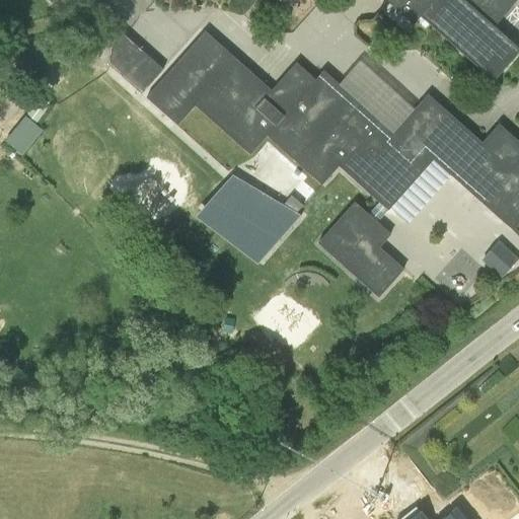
[(388,4),(382,12),(402,30),(410,23),(412,25),(420,16),(493,81),(518,51),(493,27),(516,0),(387,0),(386,2),(388,4)]
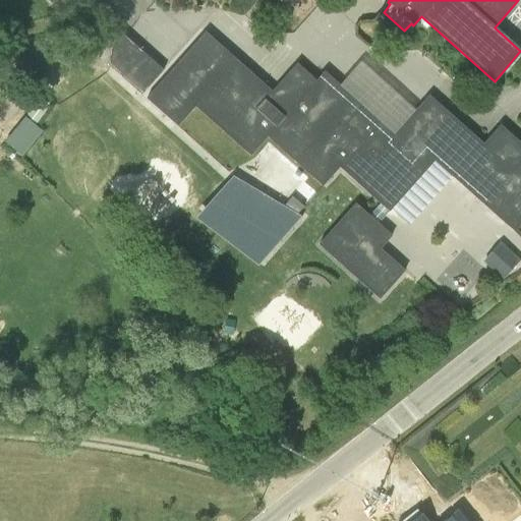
[(206,32),(146,99),(177,126),(194,106),(250,156),(267,136),(322,186),(339,167),(380,204),(369,216),(354,204),(319,244),(380,299),(404,271),(380,248),(392,236),(378,224),(391,209),(409,225),(453,177),(514,232),(520,224),(520,143),(500,125),(483,143),(428,96),(414,111),(360,62),(339,85),(324,71),(315,80),(296,63),(272,91),(206,32)]
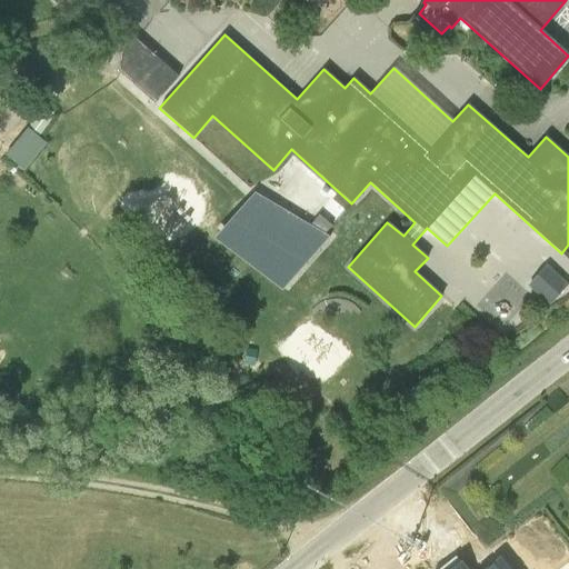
[(120,49),(118,71),(155,103),(178,77),(131,36),(120,49)]
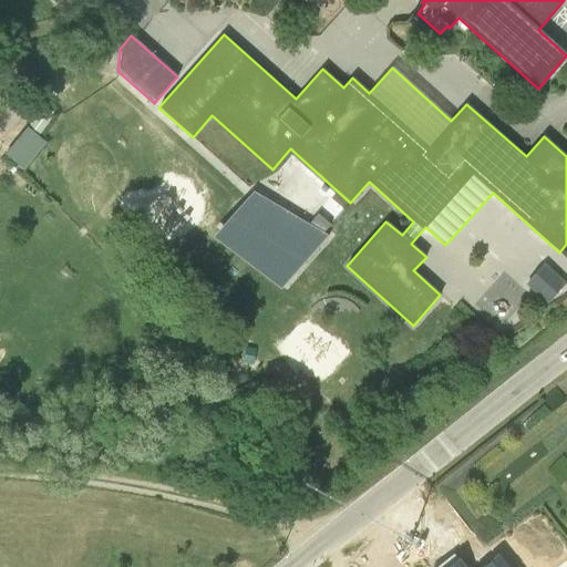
[(17,44),(0,57),(27,92),(43,80),(17,44)]
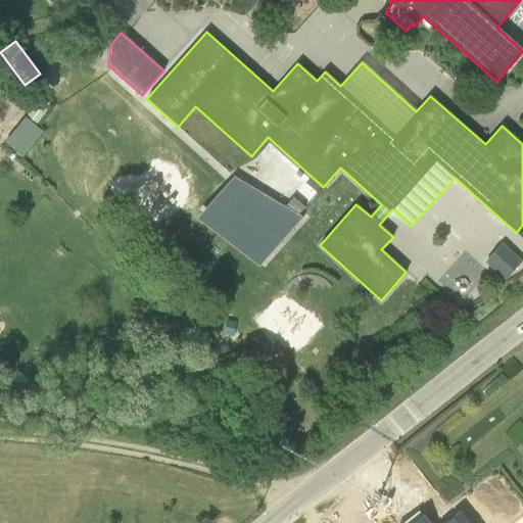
[(6,67),(0,72),(0,104),(21,87),(6,67)]
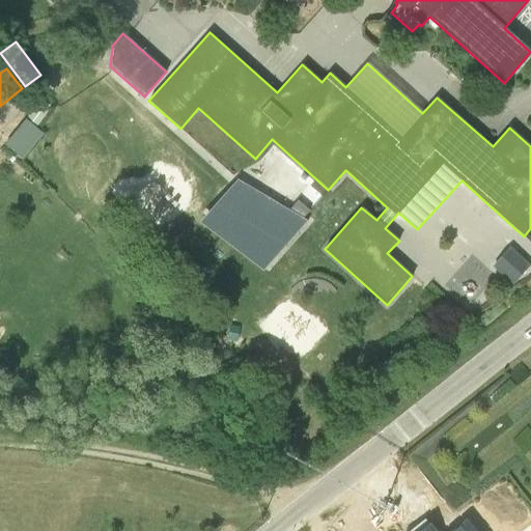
[(25,119),(36,128),(52,108),(40,99),(25,119)]
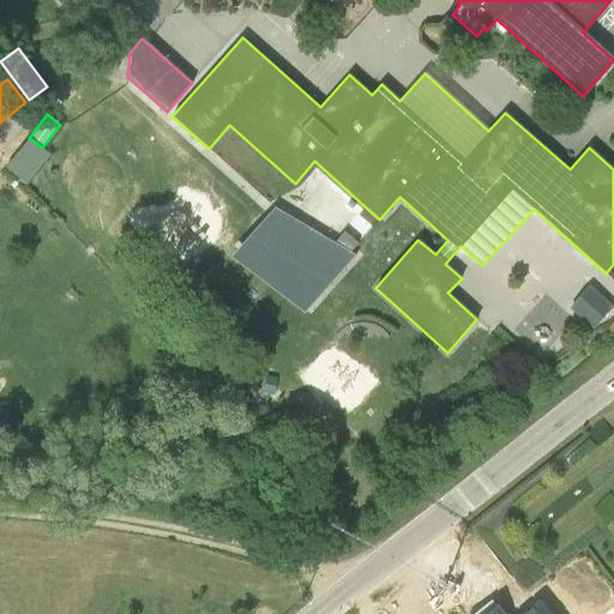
[(42,148),(29,138),(5,168),(25,184),(49,154),(42,148)]
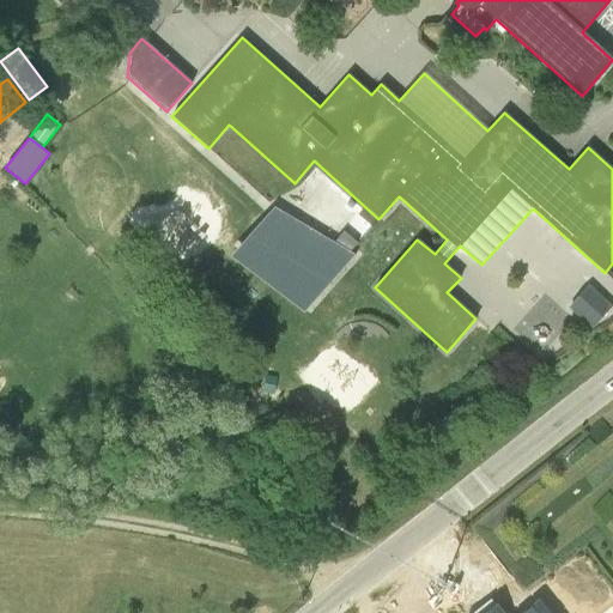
[(273,207),(230,258),(304,314),(354,255),(273,207)]
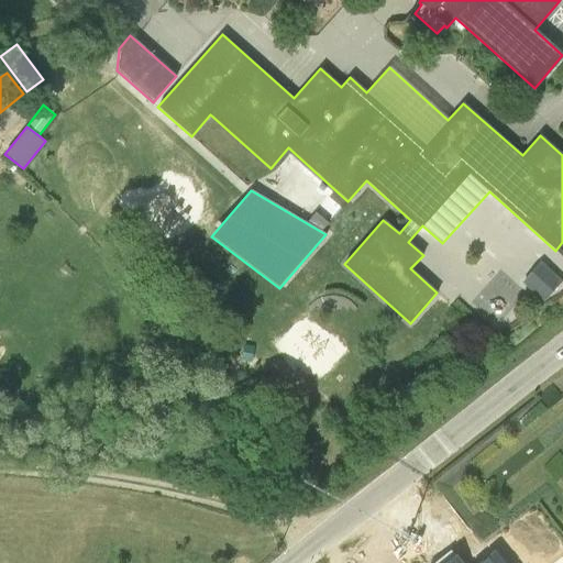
[(540,263),(522,283),(542,300),(560,280),(540,263)]
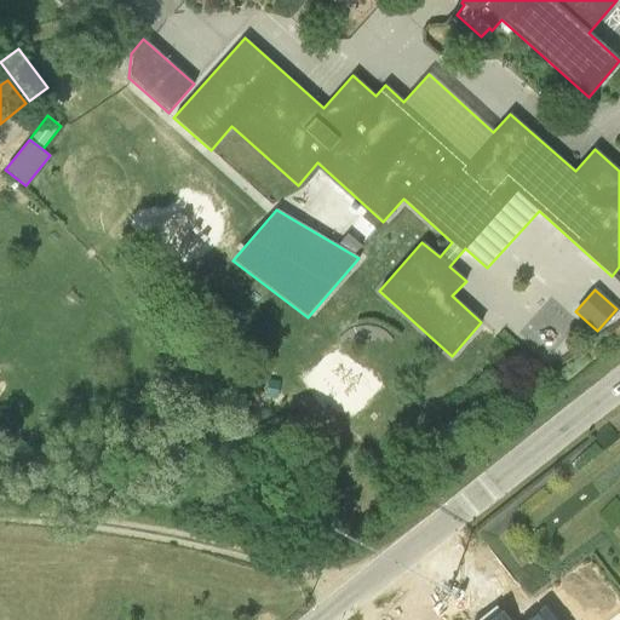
All buildings are outlined.
